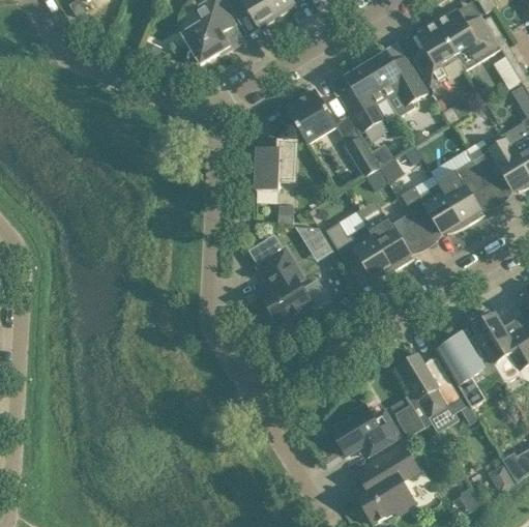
[(76,0),(70,3),(77,13),(78,17),(88,10),(81,0),(76,0)]
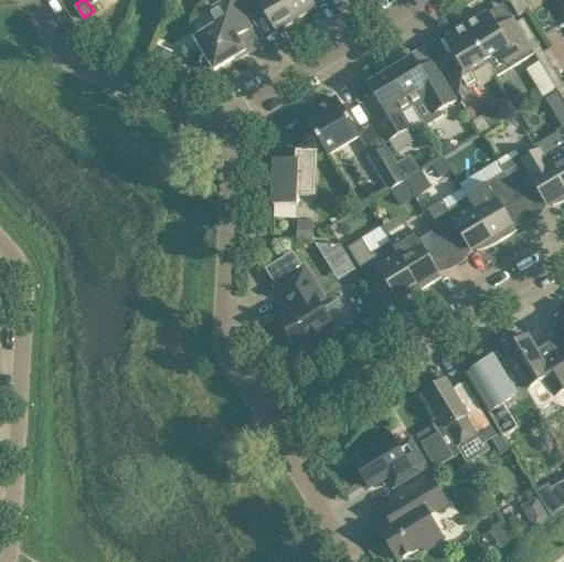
[(214,23),(212,24),(193,35),(203,52),(200,55),(199,60),(201,64),(204,67),(209,69),(213,67),(234,54),(234,52),(238,50),(241,51),(245,49),(236,34),(251,25),(240,7),(235,0),(220,0),(205,9),(214,23)]
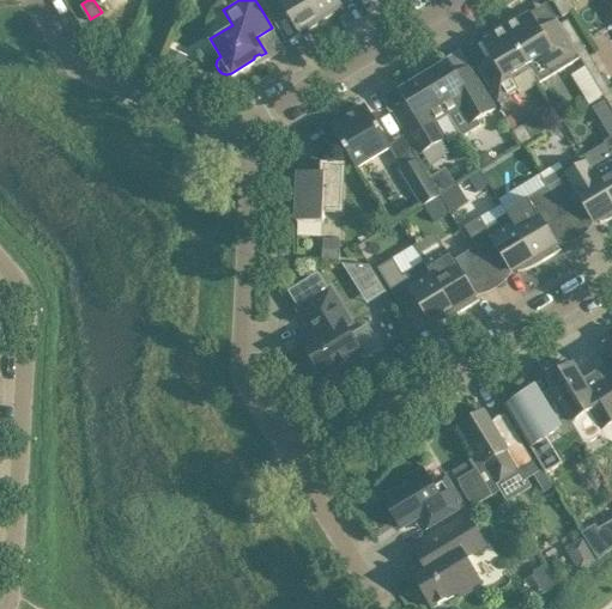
[(321,19),(309,0),(261,0),(273,18),(286,11),(297,29),(302,26),(304,29),(321,19)]
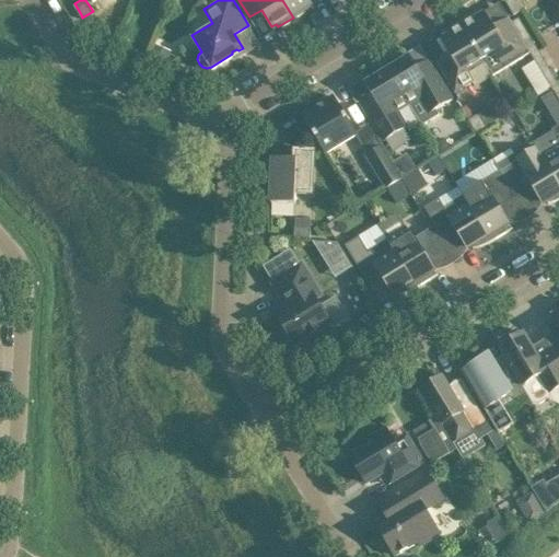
[(282,0),(293,18),(313,6),(312,4),(311,4),(307,0),(282,0)]
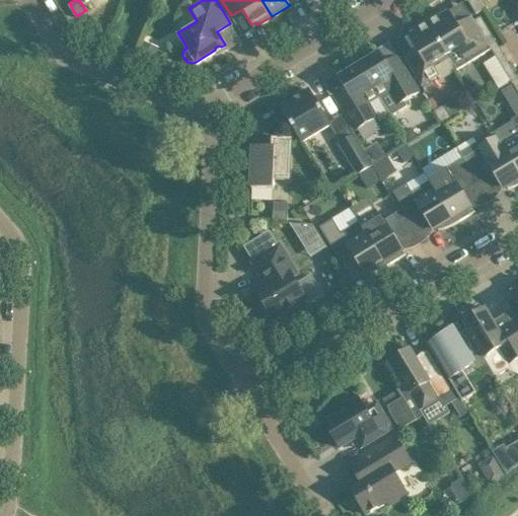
[(486,4),(483,0),(468,0),(475,11),(486,4)]
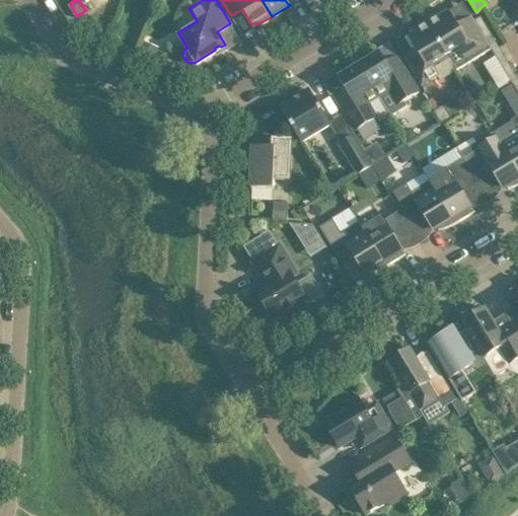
[(471,59),(491,47),(473,18),(470,14),(456,22),(448,9),(444,11),(441,7),(425,17),(446,53),(457,47),(463,57),(471,59)]
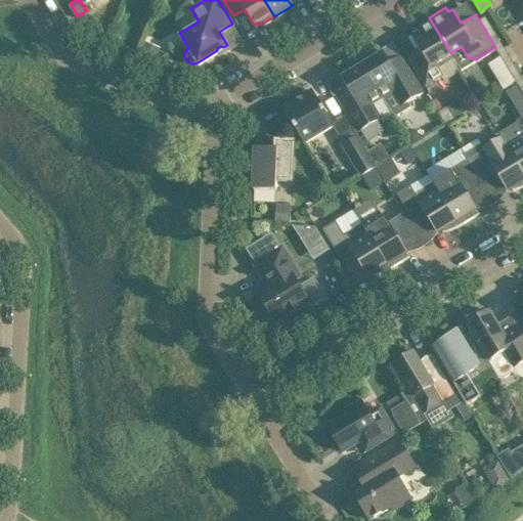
[(522,92),(522,93),(522,78),(514,64),(509,55),(484,14),(478,18),(495,47),(516,82),(522,92)]
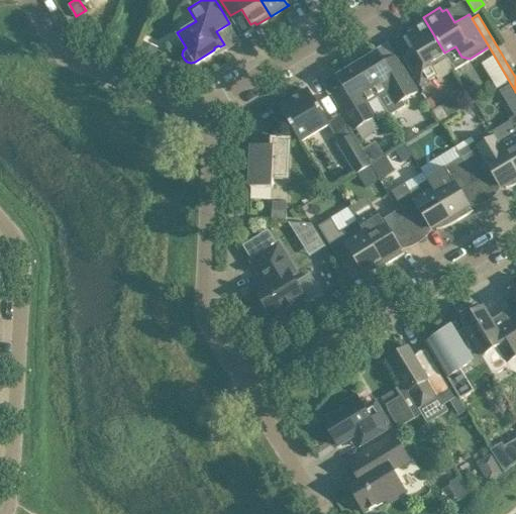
[(454,68),(444,53),(423,17),(407,27),(409,31),(405,33),(413,47),(402,55),(419,83),(436,73),(439,77),(454,68)]
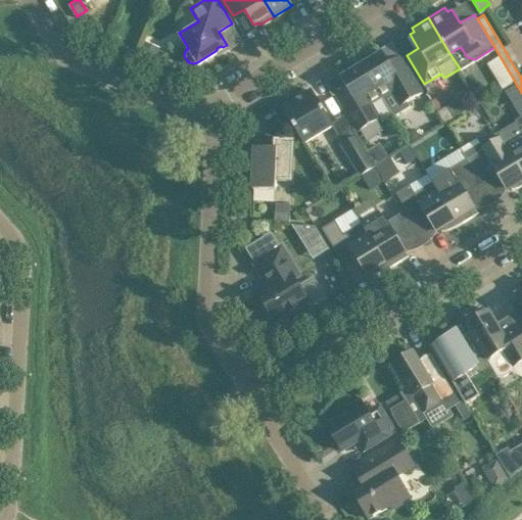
[(144,41),(140,50),(154,56),(158,47),(144,41)]
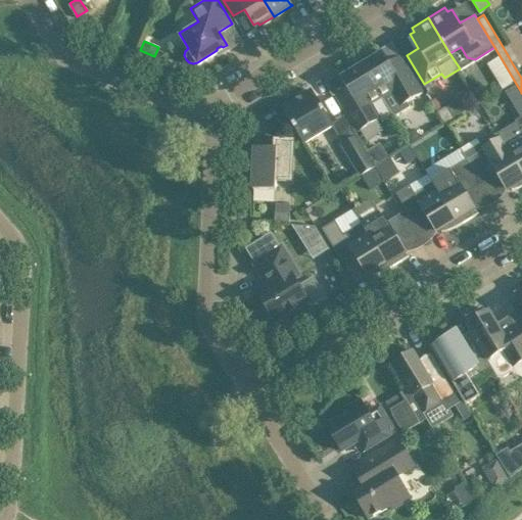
[(363,62),(361,63),(380,96),(390,90),(399,104),(422,91),(399,54),(388,60),(382,50),(373,56),(372,54),(361,60),(363,62)]
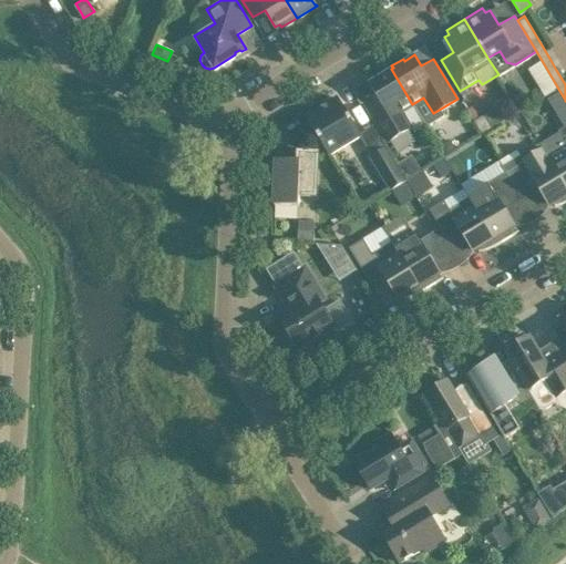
[(558,55),(551,60),(556,70),(563,65),(564,65),(558,55)]
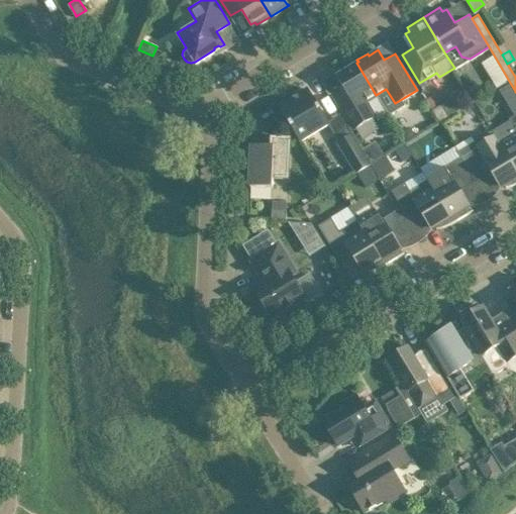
[(376,95),(356,63),(354,64),(353,62),(343,68),(344,70),(335,75),(341,85),(330,92),(352,128),(375,115),(385,109),(376,95)]
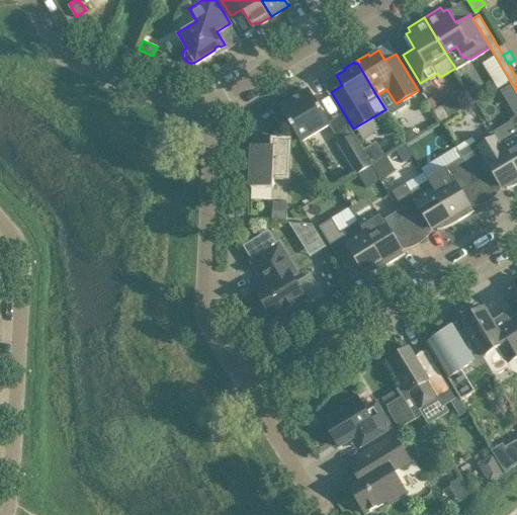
[(510,81),(499,88),(505,97),(516,91),(510,81)]
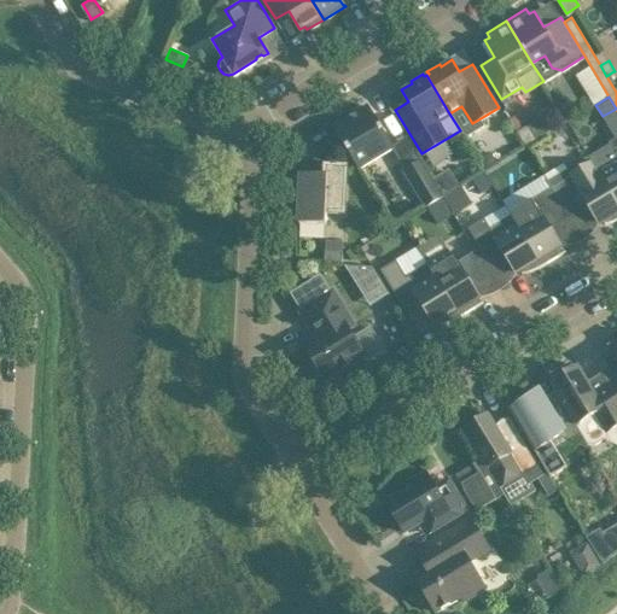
[(358,167),(378,155),(391,146),(403,168),(426,205),(443,194),(432,177),(420,157),(406,135),(391,144),(367,104),(332,126),(358,167)]
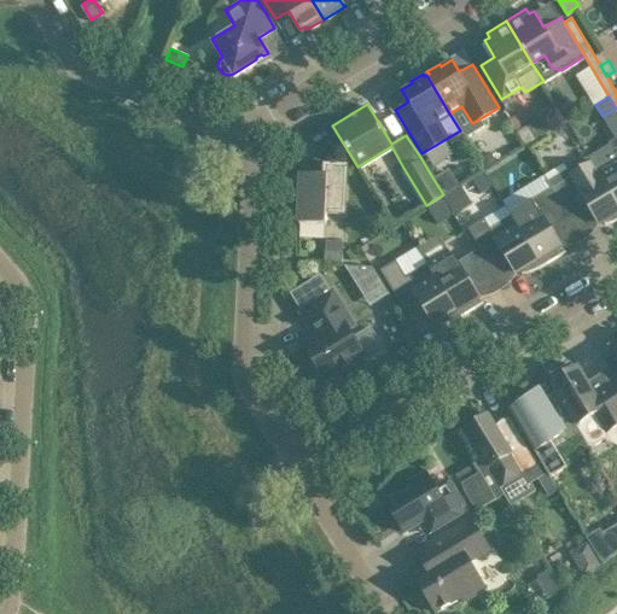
[(615,151),(594,163),(616,202),(616,134),(607,140),(615,151)]
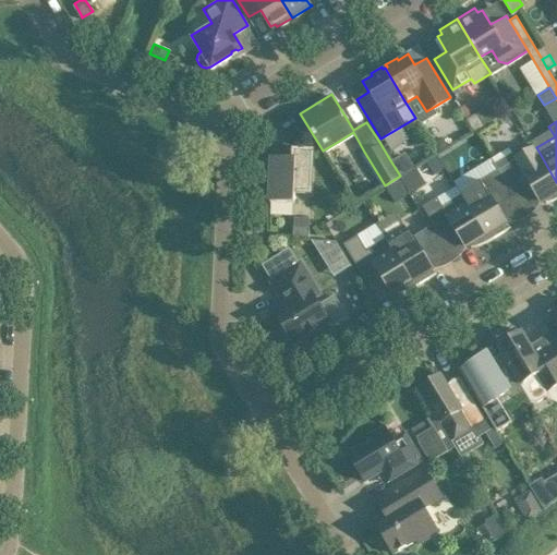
[(431,143),(437,153),(448,146),(442,136),(431,143)]
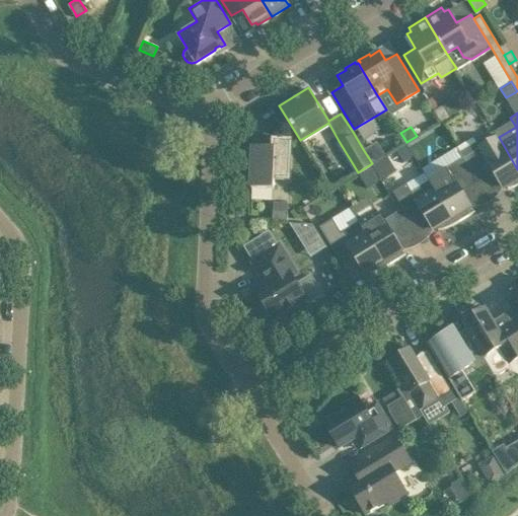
[(497,135),(463,155),(478,179),(493,171),(502,187),(506,183),(507,186),(507,187),(513,185),(517,182),(517,169),(499,137),(497,135)]
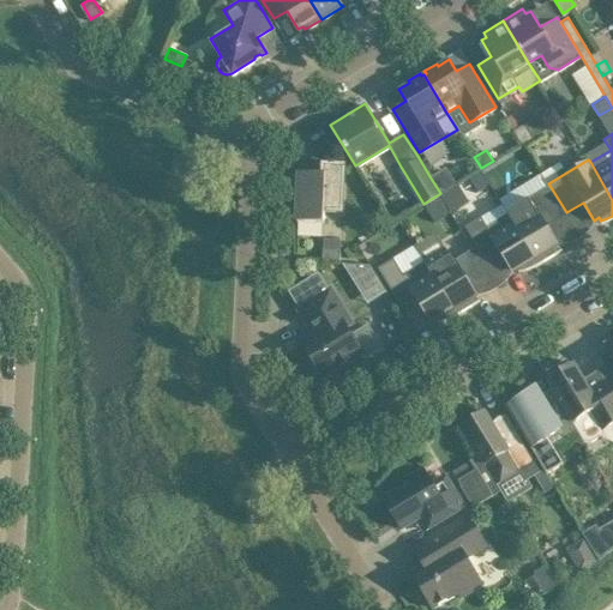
[(296,219),(320,221),(323,221),(324,209),(341,210),(343,164),(323,163),(323,173),(299,171),(296,219)]
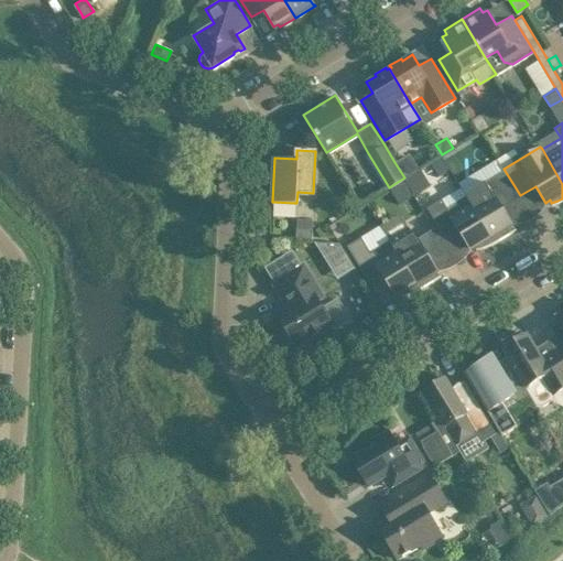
[(409,153),(394,162),(404,177),(419,169),(409,153)]
